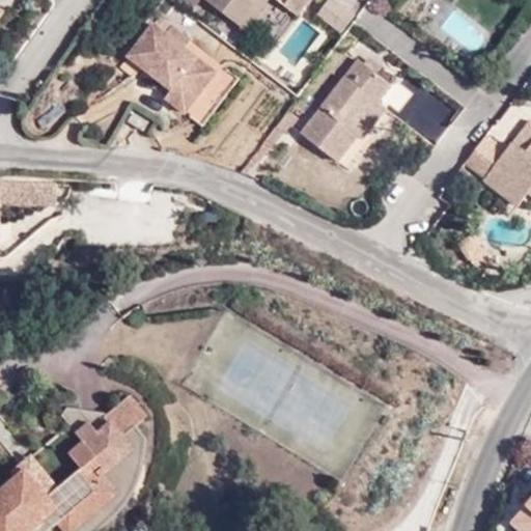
[(204,0),(236,24),(254,2),(251,0),(289,0),(298,6),(302,0),(204,0)]
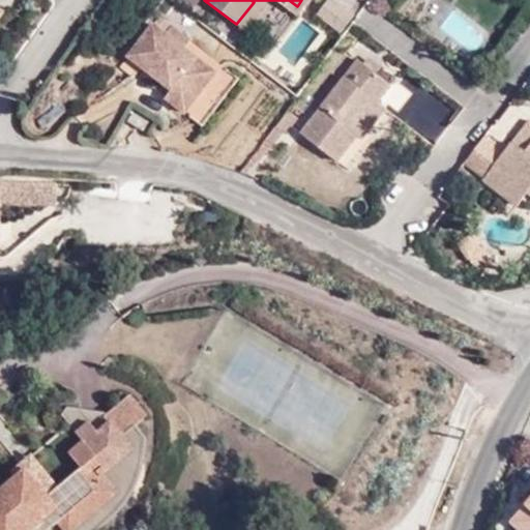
[(276,0),(293,11),(297,6),(289,0),(276,0)]
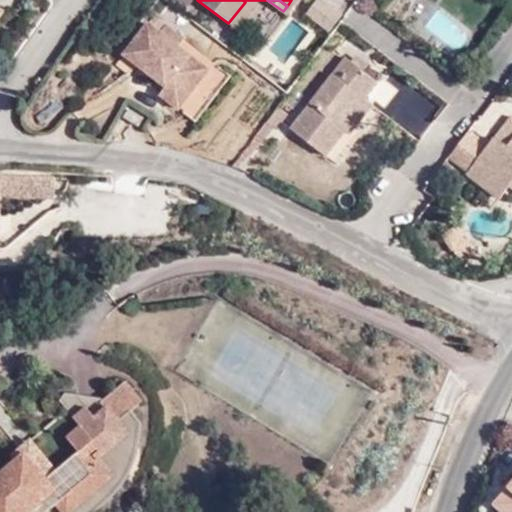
[(330,29),(348,4),(343,0),(314,0),(306,12),(330,29)]
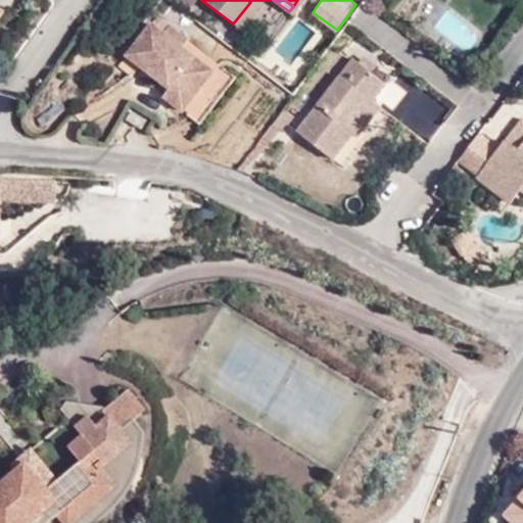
[(250,2),(233,24),(240,29),(256,7),(250,2)]
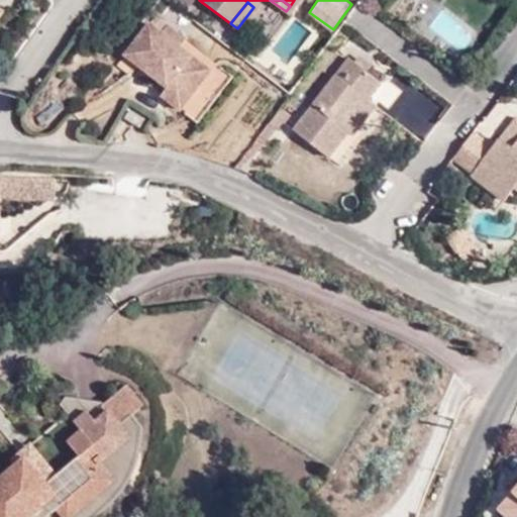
[(235,90),(184,50),(165,36),(151,27),(127,58),(140,69),(172,92),(167,101),(205,130),(235,90)]
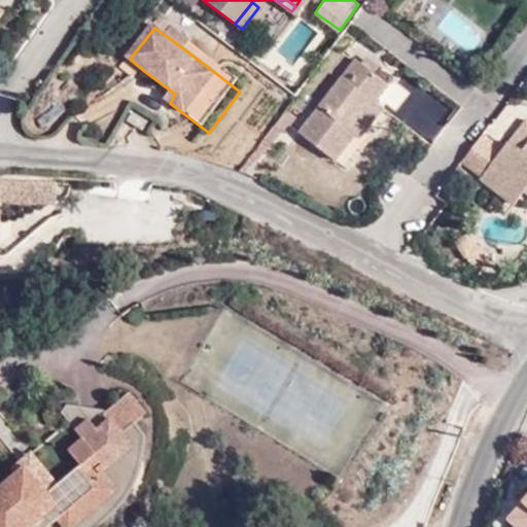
[(168,37),(187,51),(191,44),(173,31),(168,37)]
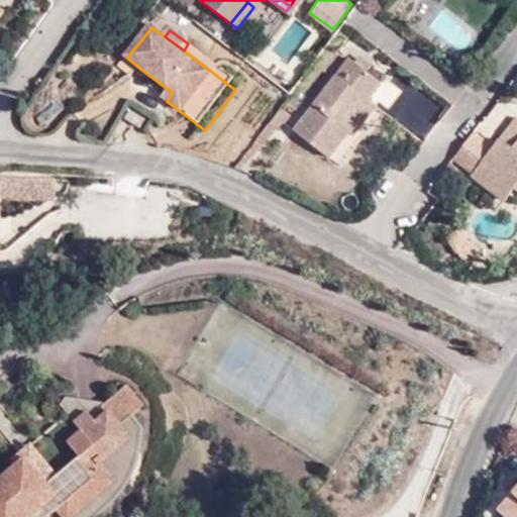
[(134,77),(140,69),(127,58),(121,66),(134,77)]
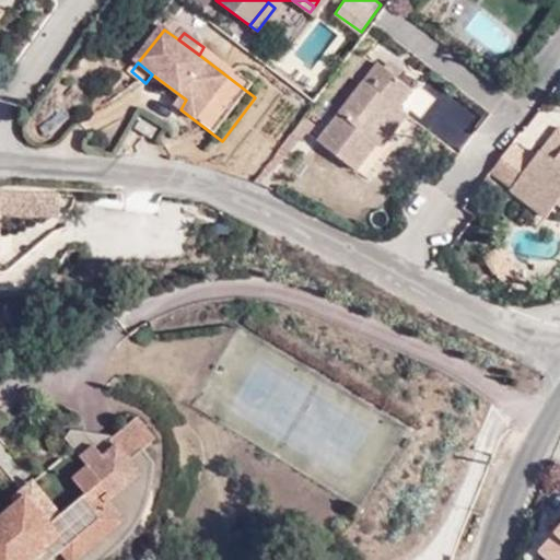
[(392,106),(398,111),(412,91),(378,66),(318,144),(358,174),(380,146),(369,138),(392,106)]
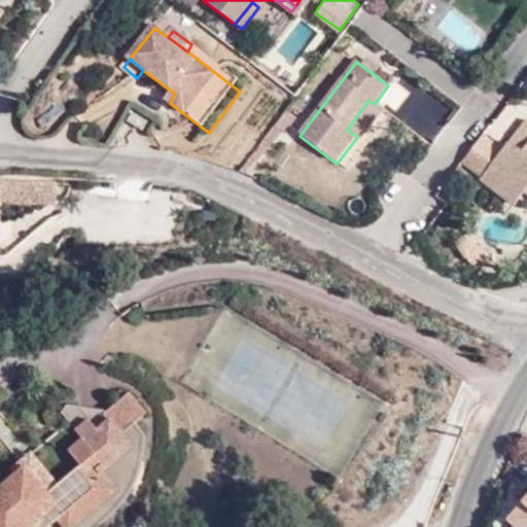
[(385,111),(375,104),(369,100),(347,130),(357,137),(362,142),(385,111)]
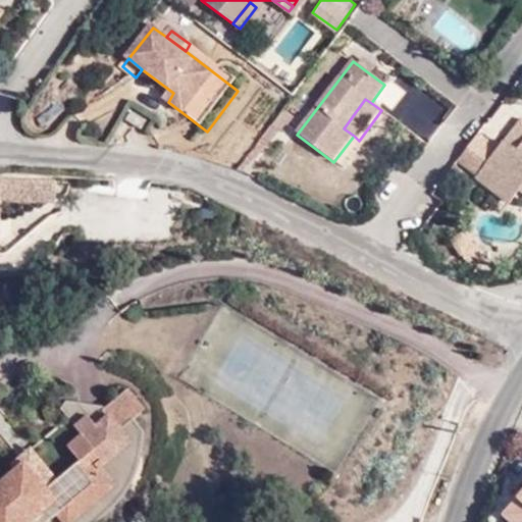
[(393,118),(381,110),(359,141),(340,166),(351,174),(393,118)]
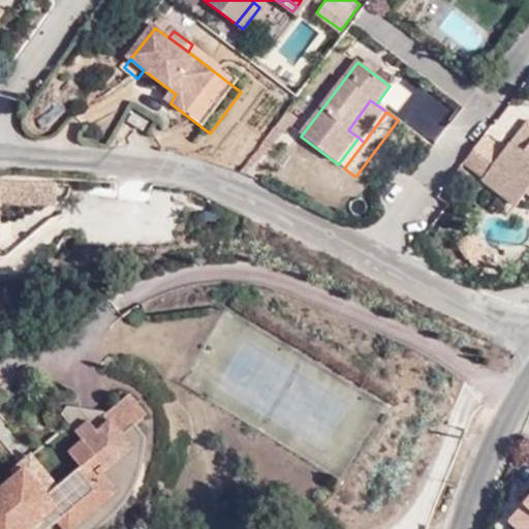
[(148,126),(132,115),(123,127),(139,136),(148,126)]
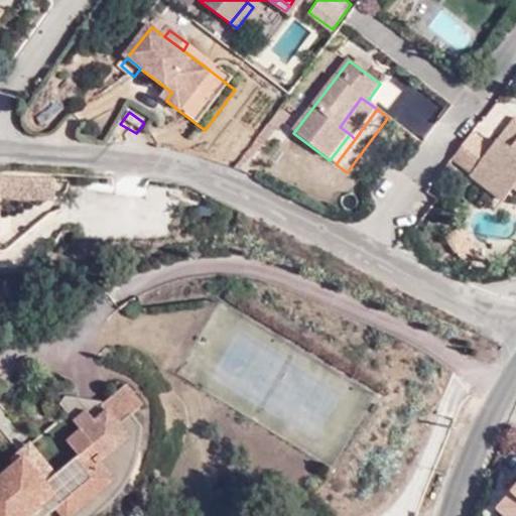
[(510,151),(515,143),(515,121),(513,119),(497,141),(510,151)]
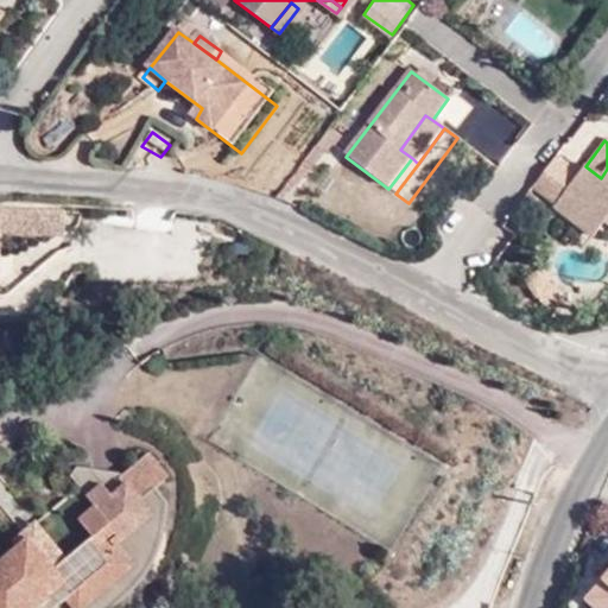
[(412,158),(388,189),(396,194),(418,164),(412,158)]
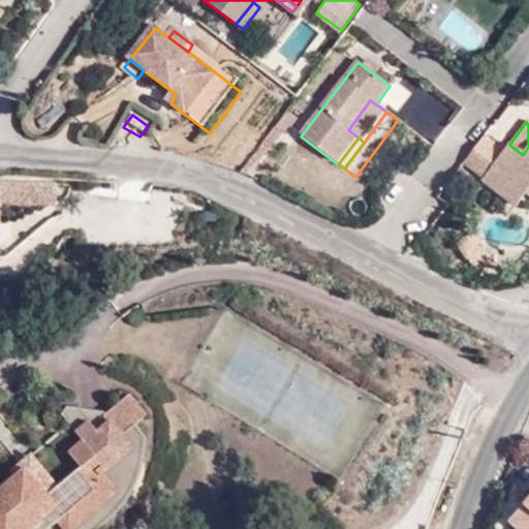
[(528,147),(523,155),(509,145),(481,181),(516,209),(527,193),(528,189),(528,147)]
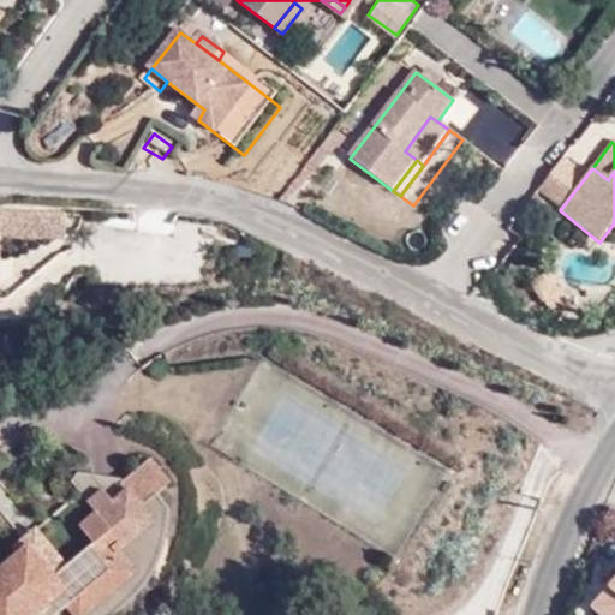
[(70,212),(57,210),(6,208),(6,212),(0,210),(0,262),(1,263),(3,238),(70,239),(70,212)]
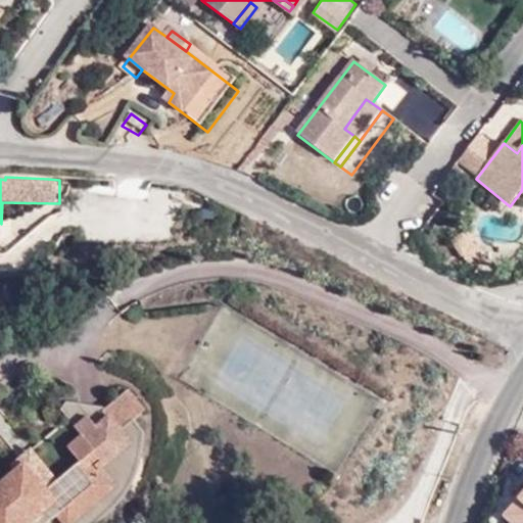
[(481,251),(450,236),(444,247),(476,263),(481,251)]
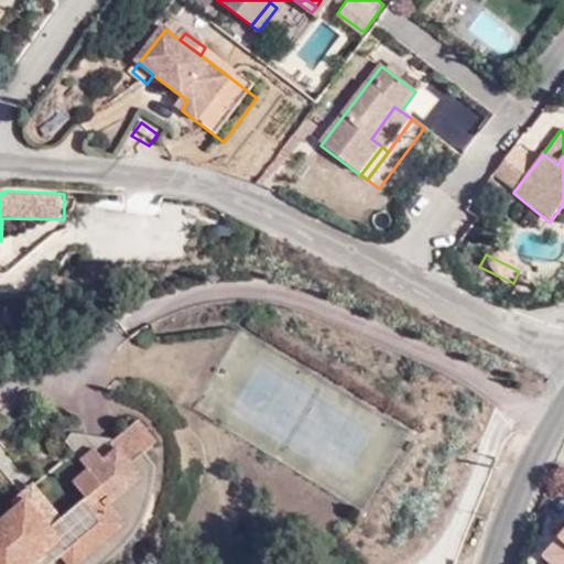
[(107,507),(114,501),(144,475),(133,462),(158,442),(139,420),(111,443),(118,449),(94,470),(91,468),(76,483),(82,489),(87,496),(55,523),(47,522),(45,527),(35,525),(42,513),(29,498),(0,522),(0,563),(30,563),(52,546),(58,541),(73,559),(117,520),(107,507)]
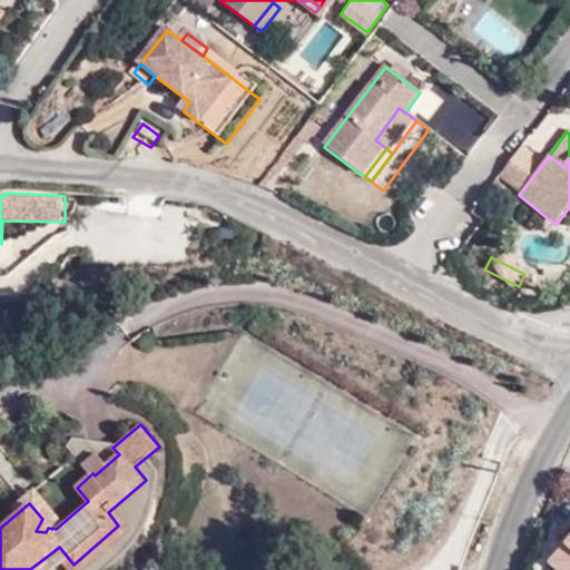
[(88,501),(82,494),(55,517),(45,505),(29,503),(42,519),(36,531),(46,532),(48,528),(56,529),(88,501)]
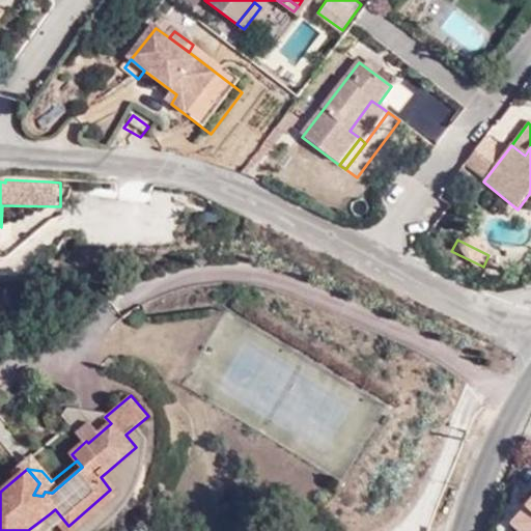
[(75,530),(121,493),(107,472),(101,477),(110,490),(68,526),(55,509),(49,514),(63,530),(75,530)]
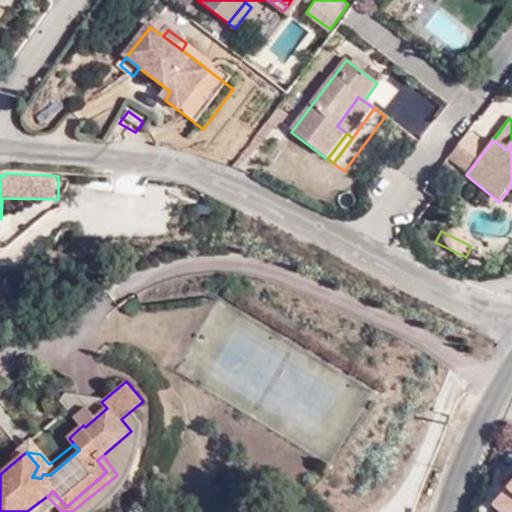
[(499,511),(511,511),(511,480),(491,505),(499,511)]
